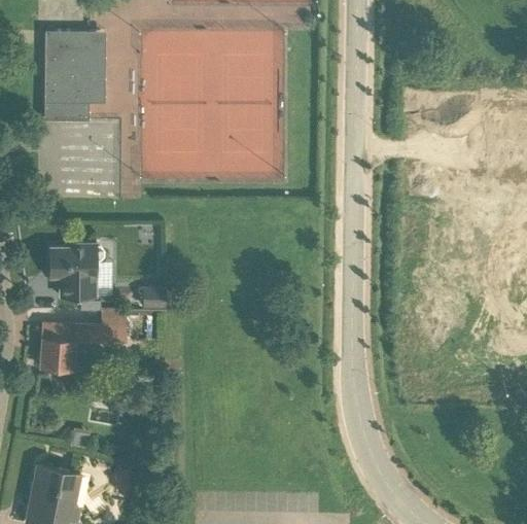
[(90,32),(65,32),(44,32),(44,121),(89,121),(90,32)]
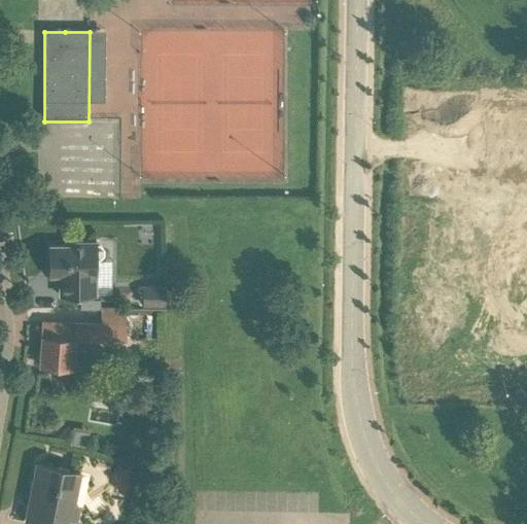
[(60,298),(97,298),(97,264),(100,262),(103,258),(103,251),(98,246),(98,243),(69,243),(69,248),(49,248),(49,279),(60,279),(60,298)]
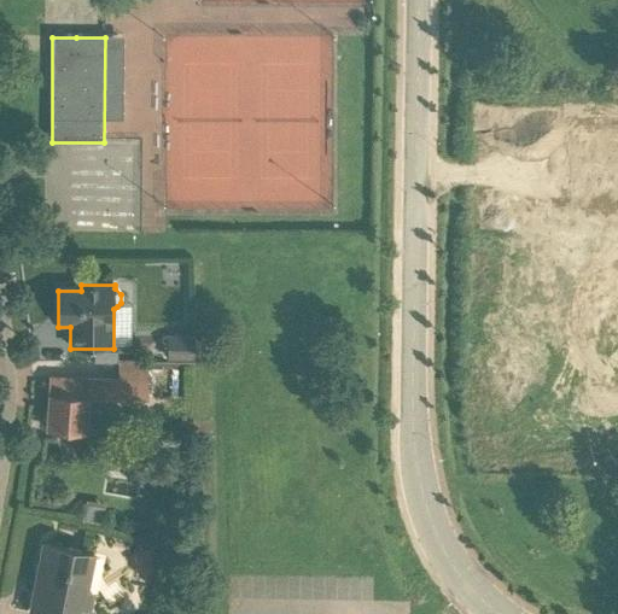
[(194,338),(188,338),(168,338),(168,361),(194,361),(194,338)]
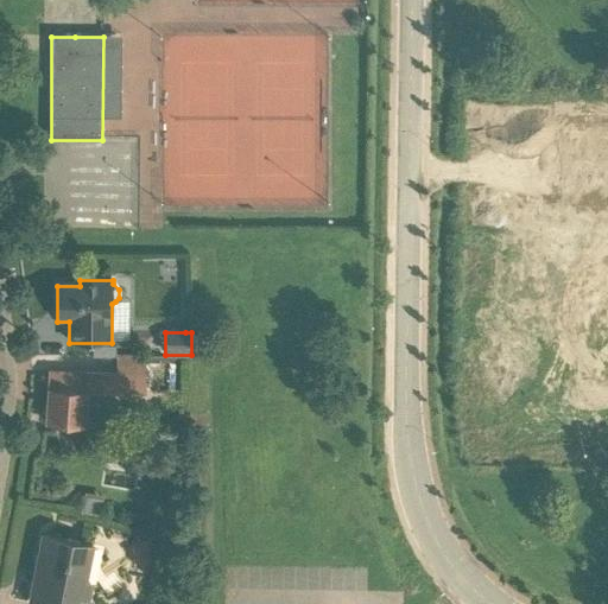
[(86,425),(86,387),(145,388),(145,355),(116,355),(116,370),(49,370),(46,408),(43,411),(43,415),(46,418),(45,424),(86,425)]
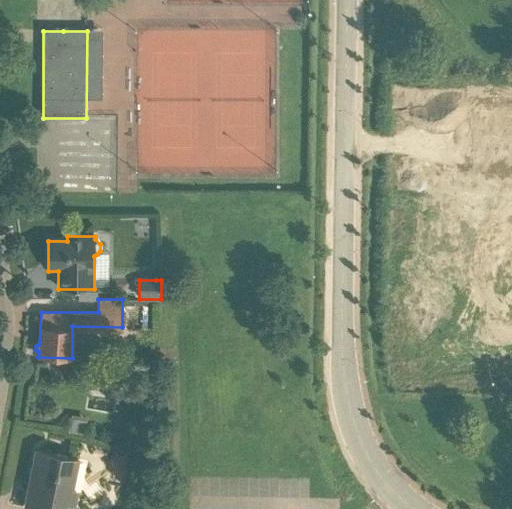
[(79,461),(56,457),(36,453),(25,508),(75,508),(78,492),(73,491),(79,461)]
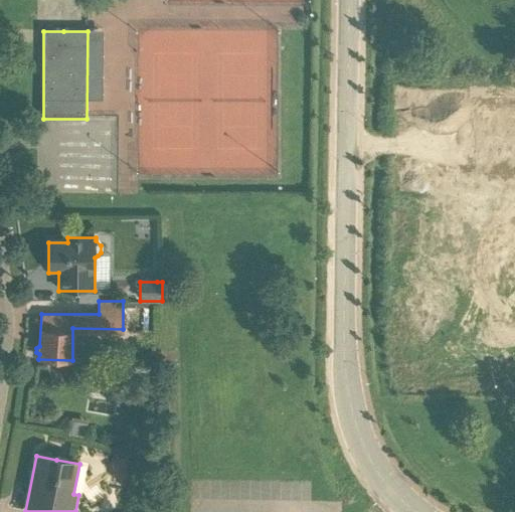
[(114,481),(127,480),(126,461),(113,462),(114,481)]
